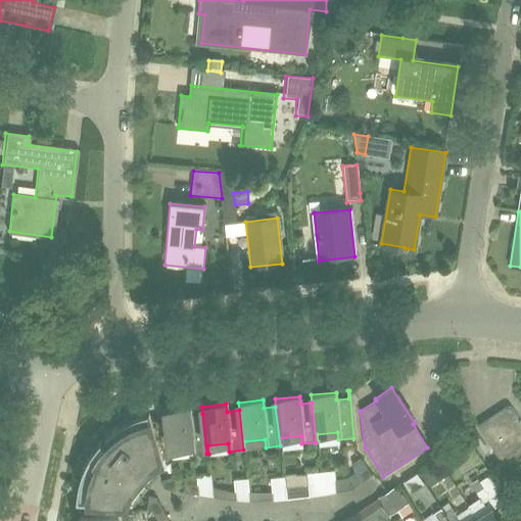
[(206,454),(202,414),(190,415),(190,408),(164,410),(166,418),(170,458),(172,458),(171,450),(191,447),(192,455),(206,454)]
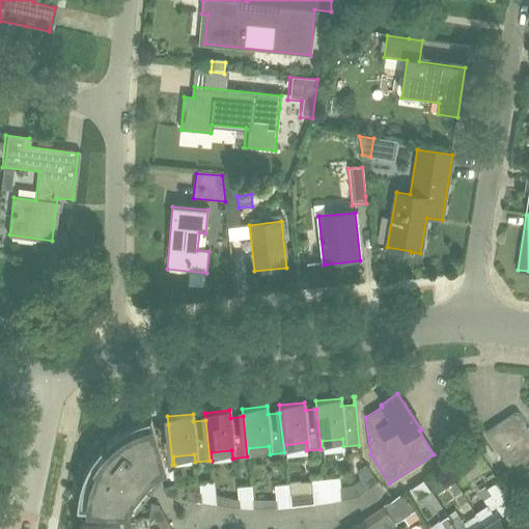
[(528,432),(519,418),(518,417),(517,416),(516,416),(514,416),(512,416),(511,417),(484,436),(509,471),(528,456),(528,432)]
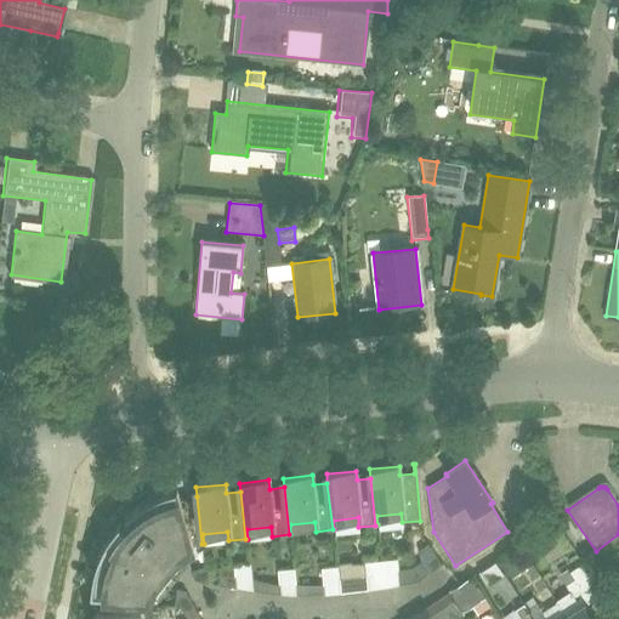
[(202,544),(197,497),(191,498),(180,499),(176,489),(164,493),(159,495),(149,500),(145,504),(138,506),(132,512),(125,518),(132,523),(126,529),(120,524),(112,534),(109,539),(104,546),(101,555),(98,560),(97,566),(95,572),(94,578),(92,588),(92,595),(102,595),(103,607),(103,613),(151,608),(151,605),(152,600),(153,592),(154,586),(157,581),(159,578),(163,572),(166,567),(170,563),(174,558),(177,556),(182,552),(187,550),(193,546),(202,544)]
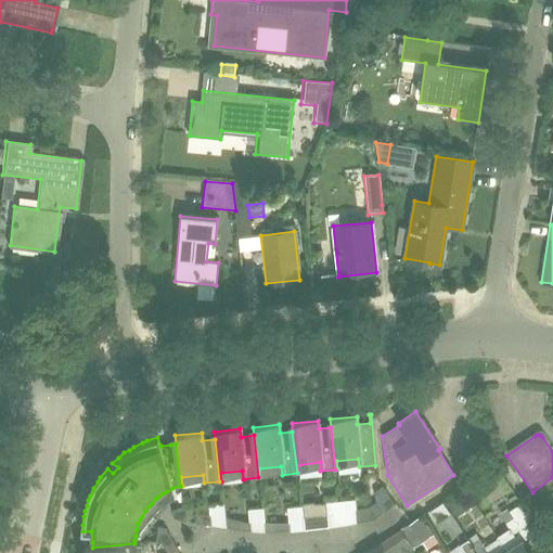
[(373,492),(375,503),(383,513),(394,505),(382,487),(373,492)]
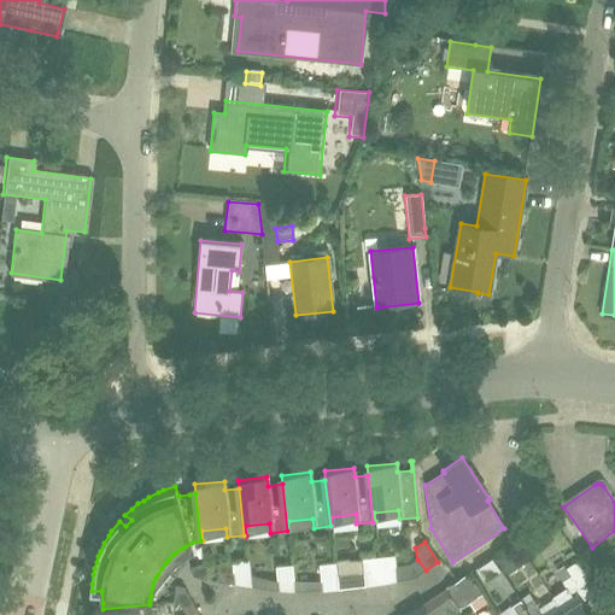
[(491,557),(503,575),(526,561),(515,543),(491,557)]
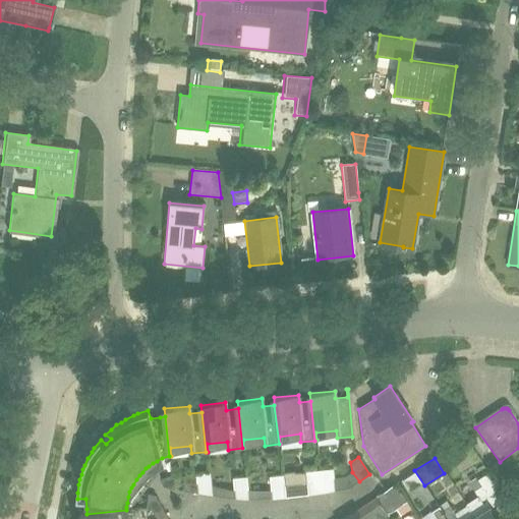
[(349,488),(359,481),(352,472),(346,476),(333,479),(334,492),(349,488)]
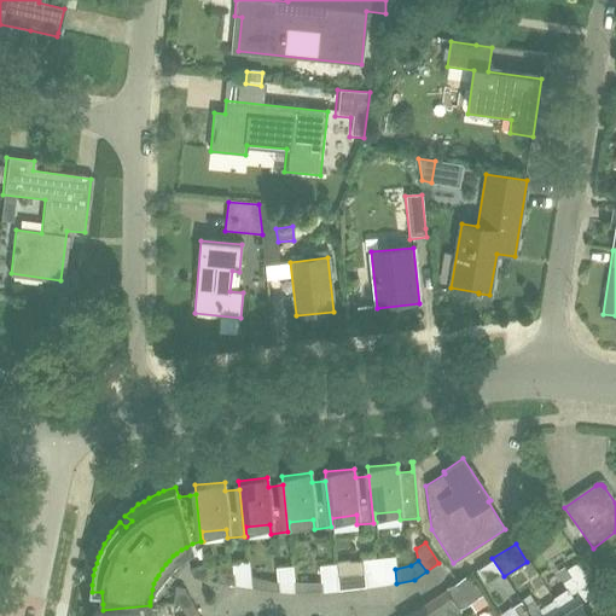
[(591,615),(582,604),(598,593),(579,563),(565,571),(570,579),(562,583),(567,591),(552,600),(561,615),(591,615)]
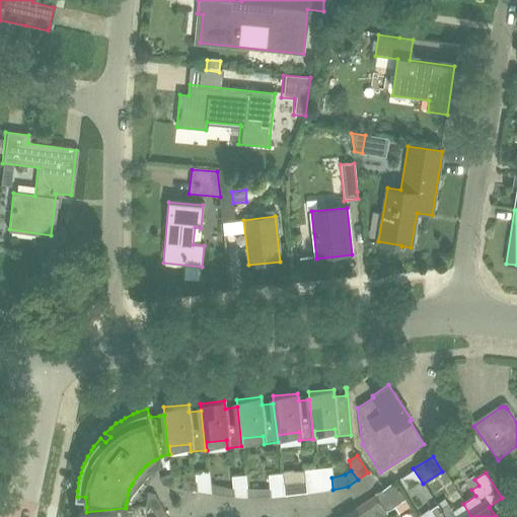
[(173,489),(172,473),(158,478),(161,486),(173,489)]
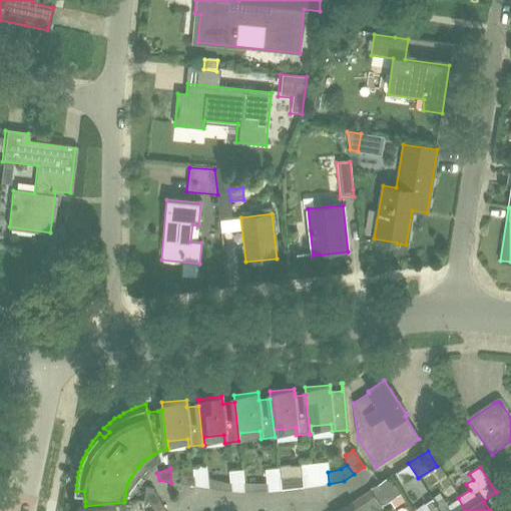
[(179,484),(194,486),(193,477),(181,475),(179,484)]
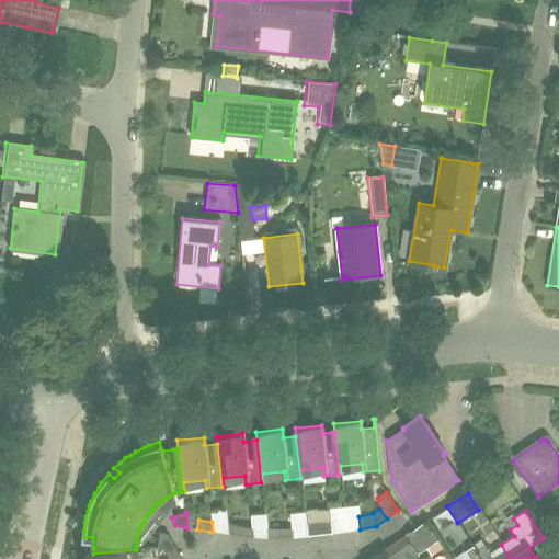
[(306,523),(307,537),(332,534),(330,521),(306,523)]
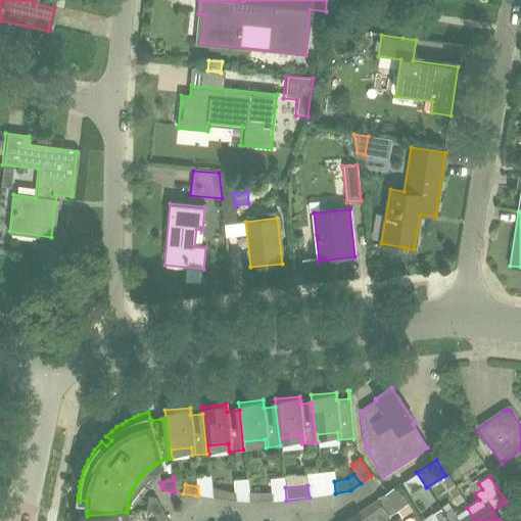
[(376,499),(386,515),(387,516),(395,511),(405,505),(393,487),(376,499)]
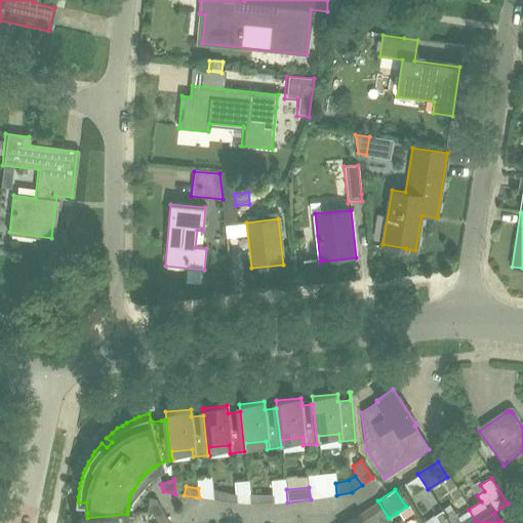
[(213,499),(222,500),(236,503),(236,495),(212,490),(213,499)]
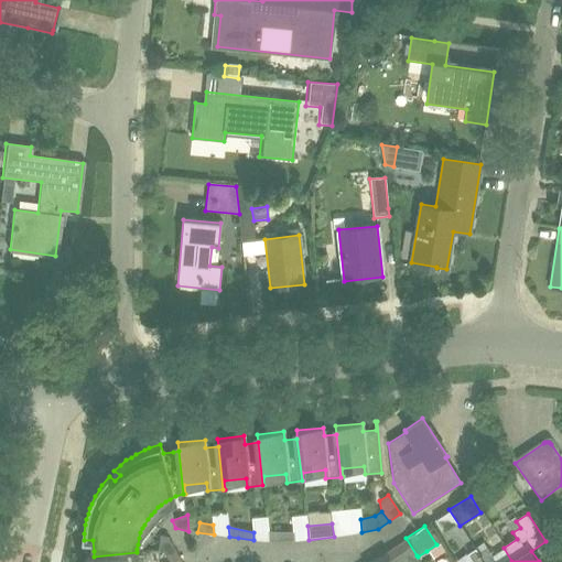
[(269,541),(294,541),(293,532),(268,532),(269,541)]
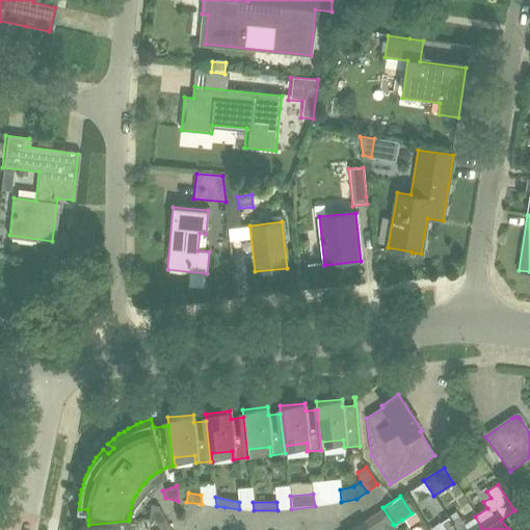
[(149,520),(153,520),(164,519),(158,507),(151,505),(149,520)]
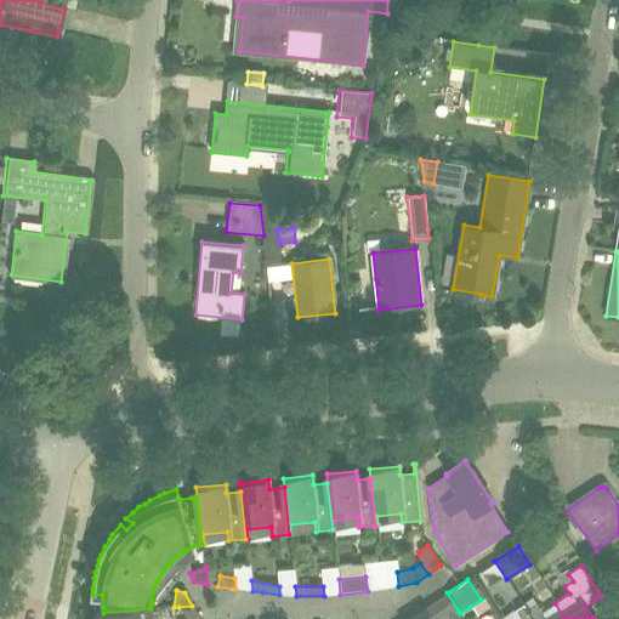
[(448,618),(459,612),(447,592),(425,606),(432,618),(448,618)]
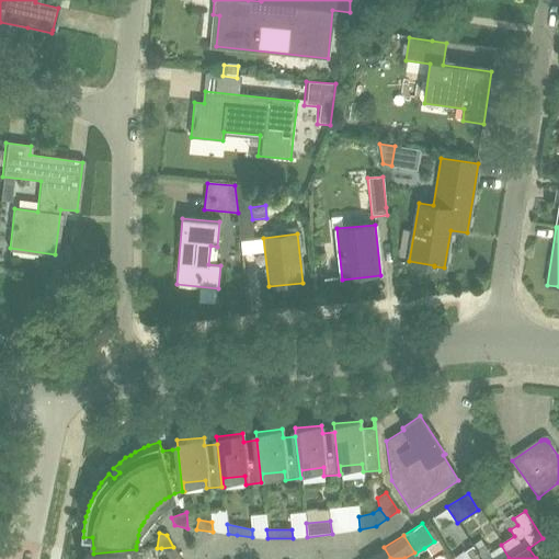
[(501,546),(489,554),(479,539),(470,545),(479,558),(509,558),(501,545),(500,545),(501,546)]
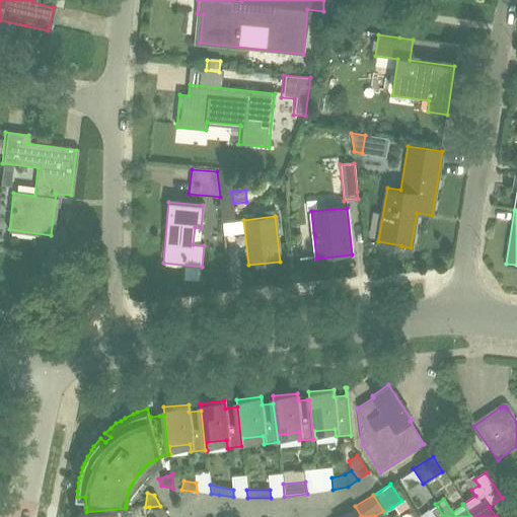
[(401,501),(392,507),(397,516),(409,509),(402,501),(401,501)]
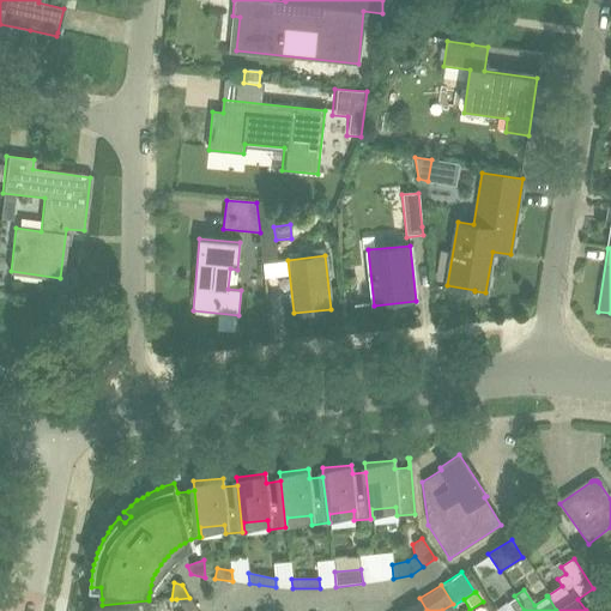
[(524,610),(514,596),(506,602),(512,610),(524,610)]
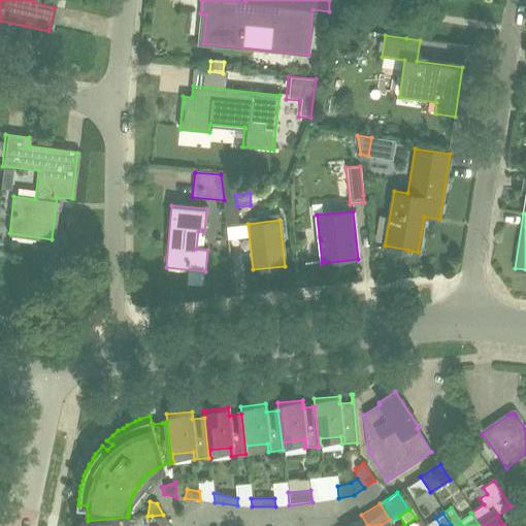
[(163,515),(152,516),(159,525),(169,525),(163,515)]
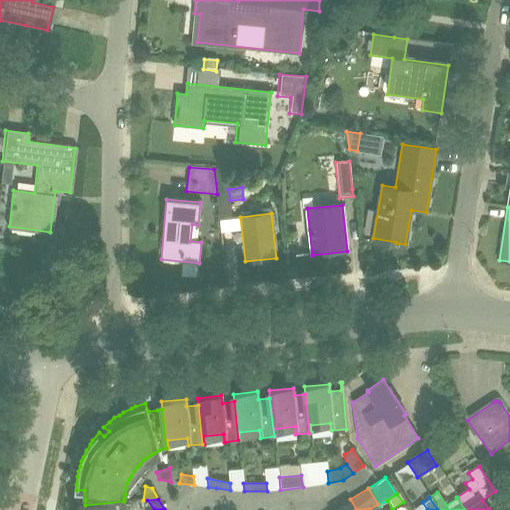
[(354,509),(348,500),(332,509),(354,509)]
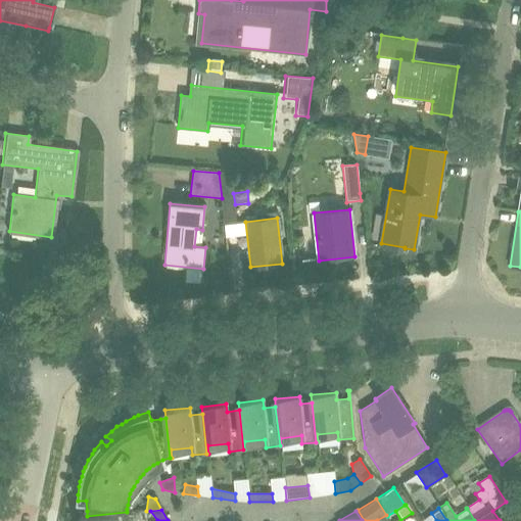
[(120,520),(119,514),(127,513),(127,512),(87,516),(79,517),(80,520),(120,520)]
